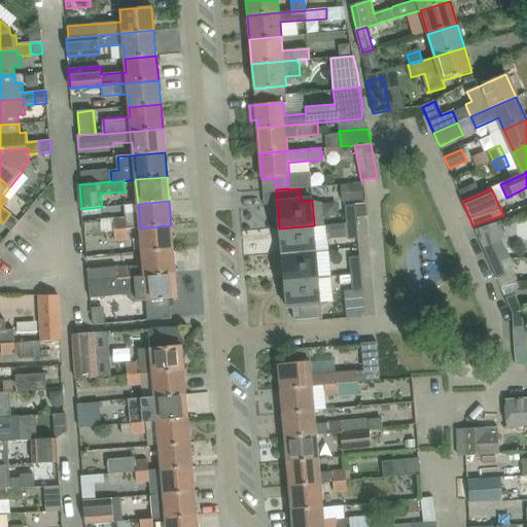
[(356,217),(366,217),(365,204),(345,206),(347,222),(357,221),(356,217)]
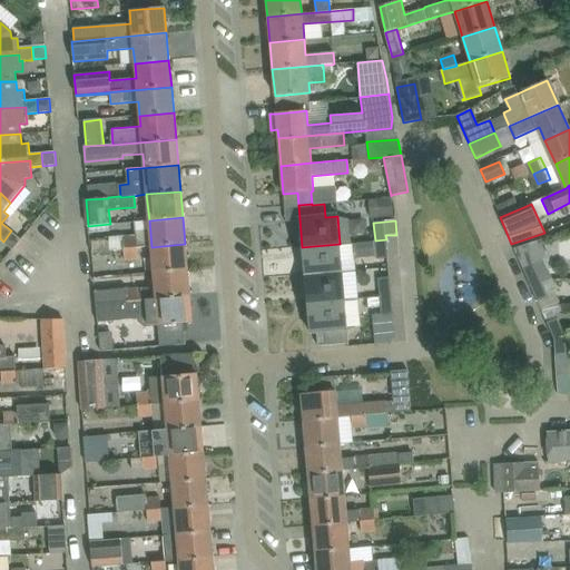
[(11,231),(3,242),(12,249),(21,239),(11,231)]
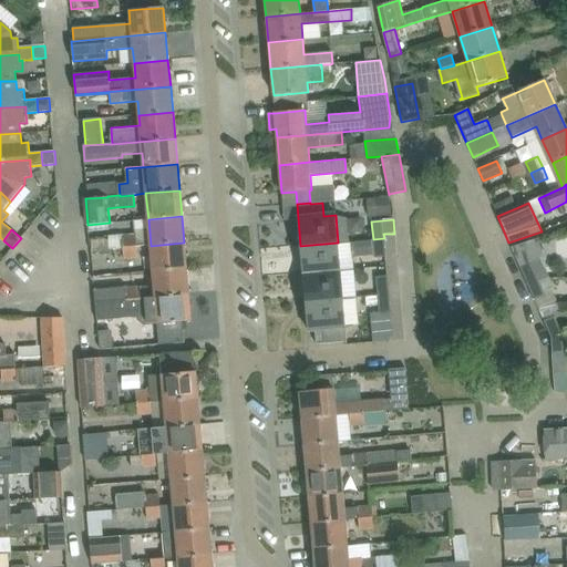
[(122,236),(123,248),(136,247),(135,235),(122,236)]
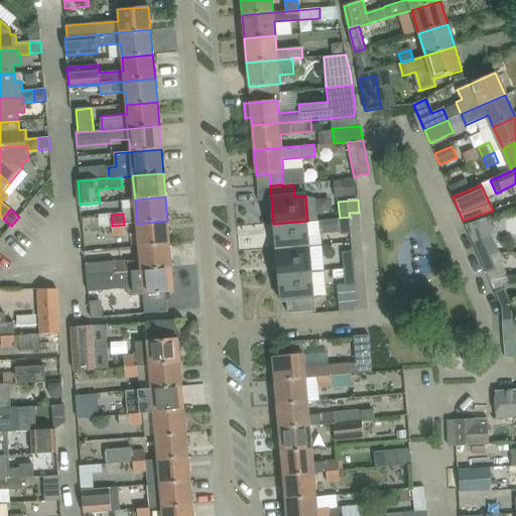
[(351,234),(350,217),(340,218),(339,218),(341,235),(351,234)]
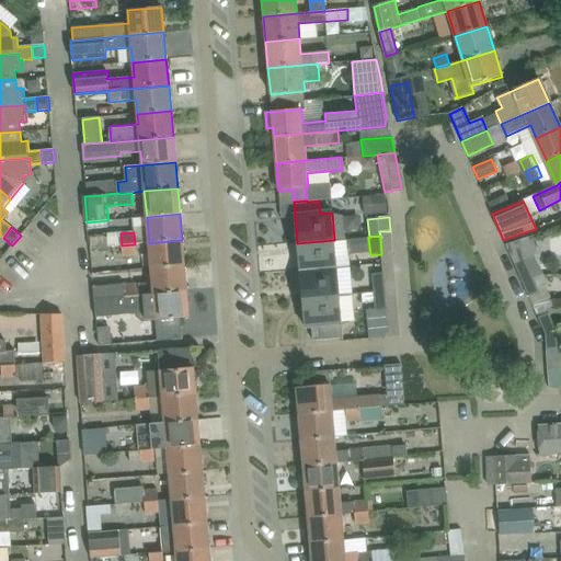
[(535,237),(506,247),(514,263),(534,254),(539,252),(535,237)]
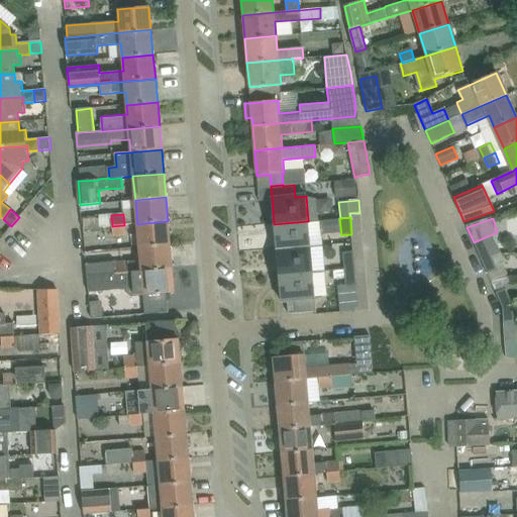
[(168,221),(137,224),(138,234),(139,247),(170,244),(168,221)]
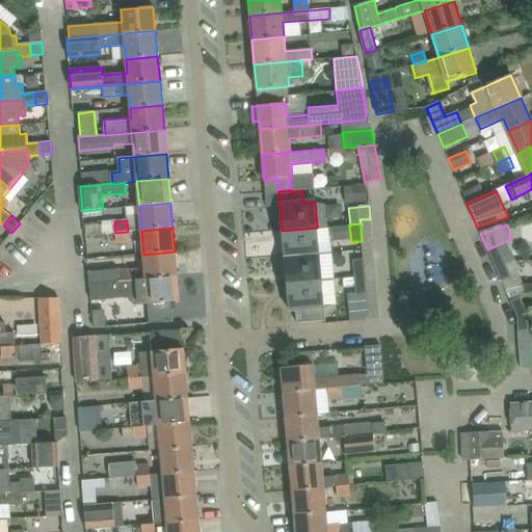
[(282,231),(284,258),(320,255),(317,228),(282,231)]
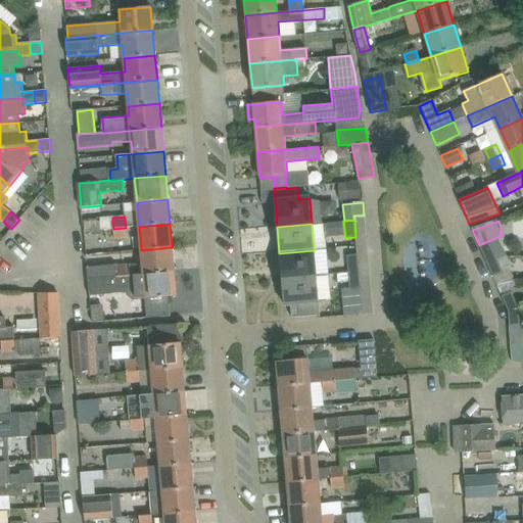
[(126,228),(113,229),(114,239),(127,237),(126,228)]
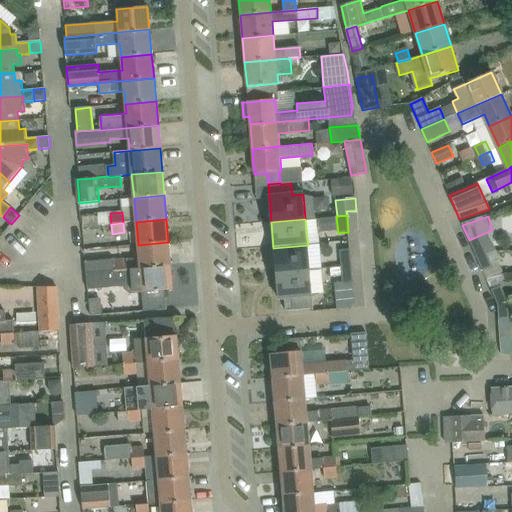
[(168,242),(138,245),(139,257),(114,260),(114,259),(85,261),(86,273),(170,266),(168,242)]
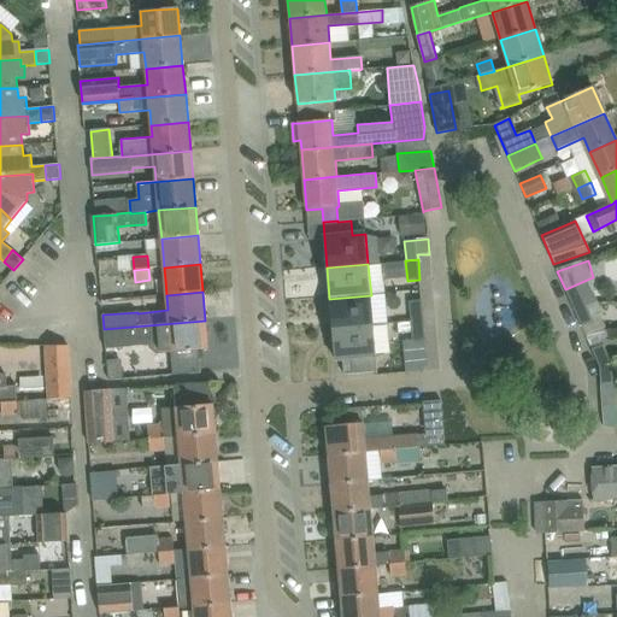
[(329,299),(333,329),(374,325),(371,295),(329,299)]
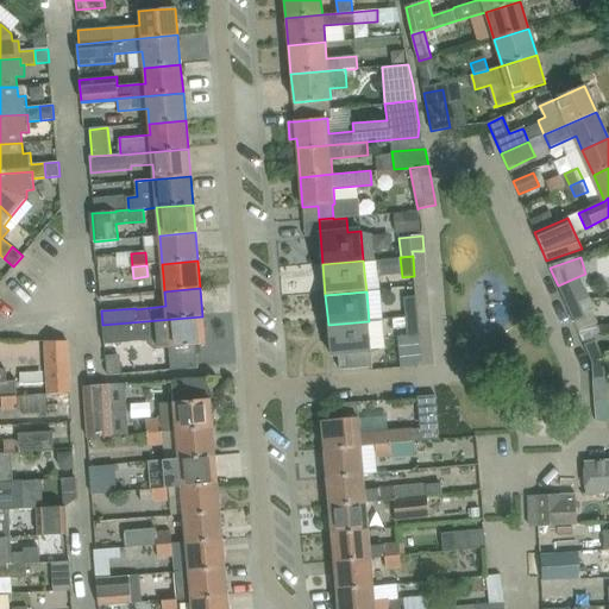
[(405,297),(406,318),(418,316),(416,296),(405,297)]
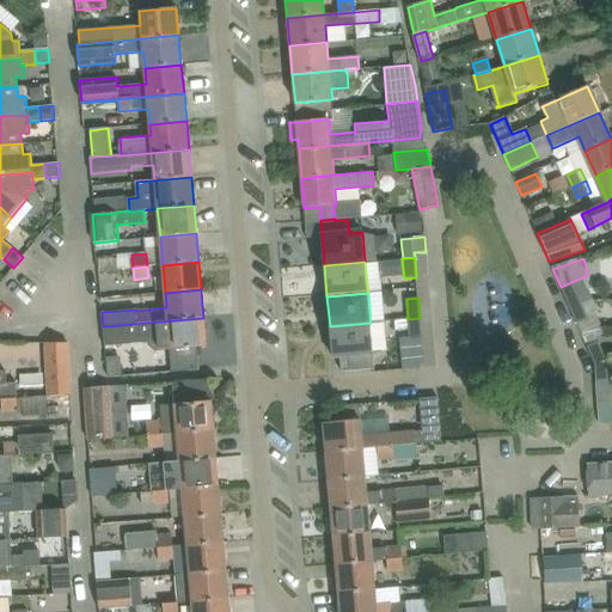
[(599,314),(593,300),(583,301),(569,307),(576,324),(599,314)]
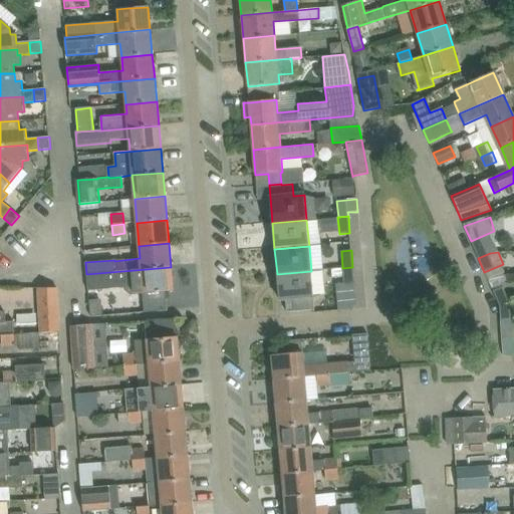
[(171,267),(86,274),(87,291),(123,288),(123,290),(130,295),(143,294),(144,313),(167,311),(165,292),(173,291),(171,267)]
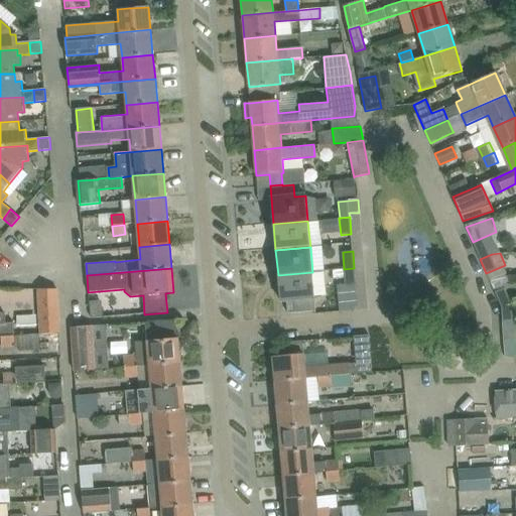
[(356,285),(354,268),(344,269),(346,286),(356,285)]
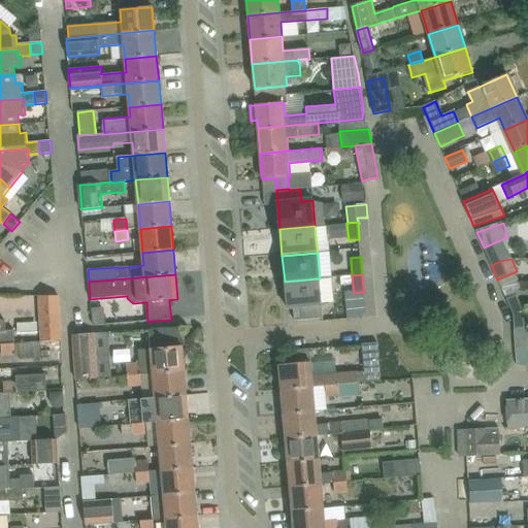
[(320,278),(285,282),(287,308),(293,307),(294,321),(323,319),(322,305),(320,285),(320,278)]
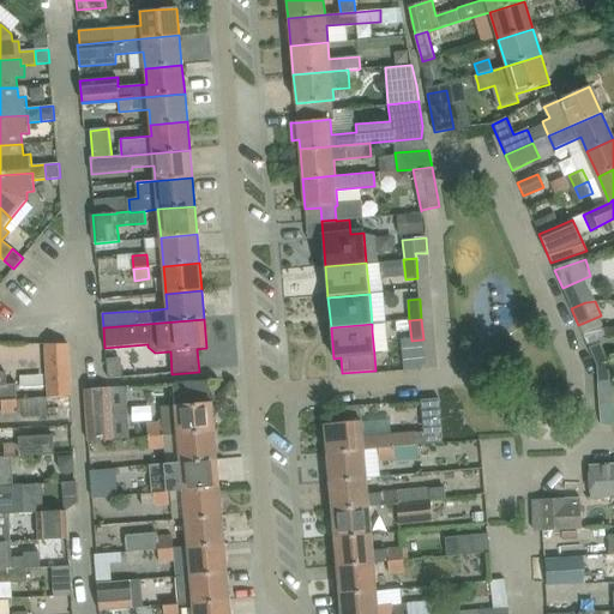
[(601,343),(589,348),(596,366),(608,362),(601,343)]
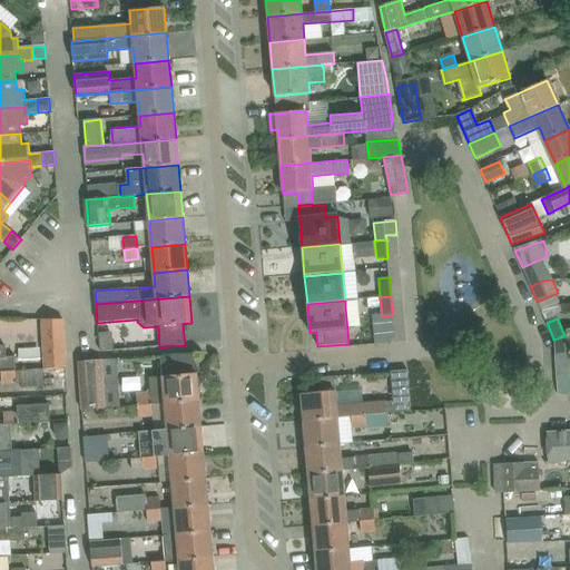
[(66,369),(62,320),(42,320),(46,370),(66,369)]
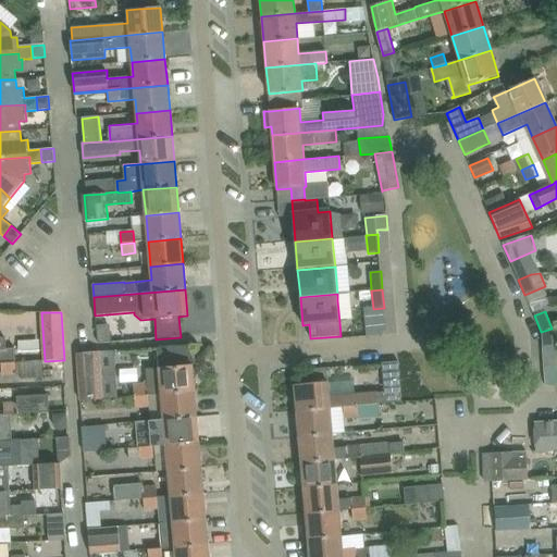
[(553,347),(552,329),(541,332),(542,348),(553,347)]
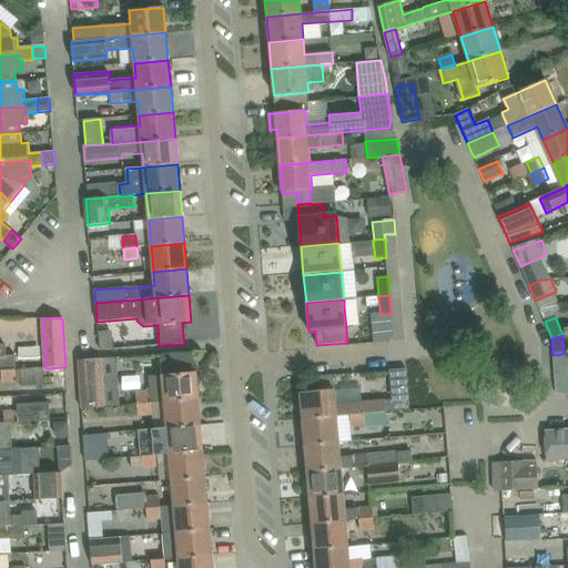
[(0,371),(1,371),(16,369),(14,355),(4,356),(4,344),(0,344),(0,371)]
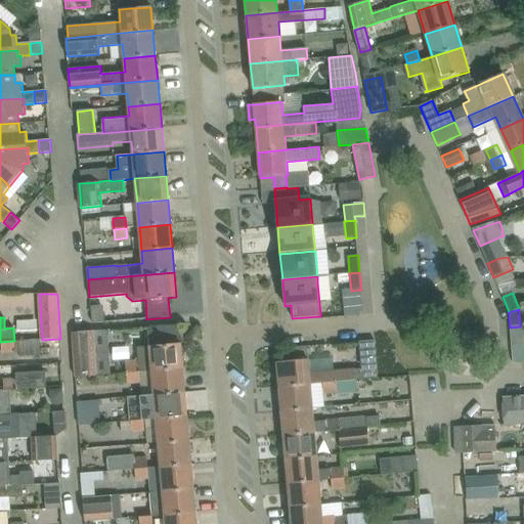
[(139,373),(151,372),(183,368),(180,344),(178,325),(165,326),(165,325),(150,328),(147,328),(149,346),(137,347),(138,360),(125,362),(126,374),(139,373)]
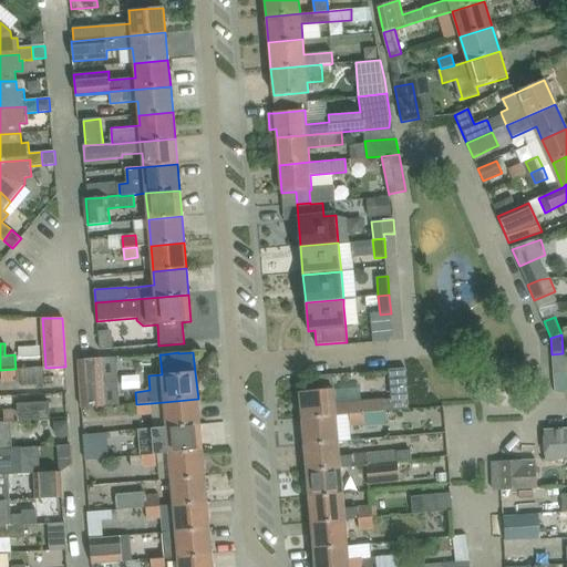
[(94,359),(80,360),(84,410),(107,408),(120,406),(117,378),(105,378),(103,359),(100,359),(94,359)]
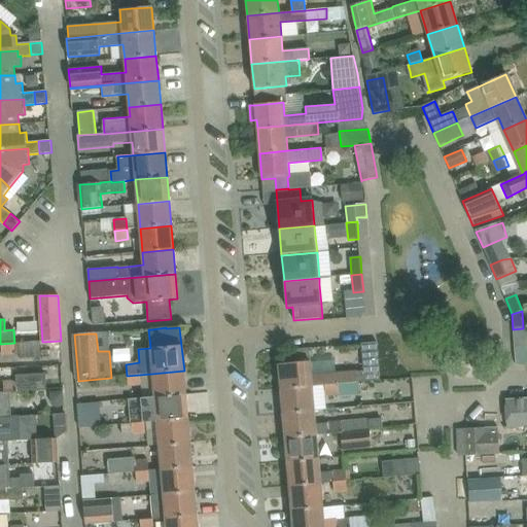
[(40,342),(14,343),(1,344),(1,354),(20,353),(20,358),(41,357),(40,342)]
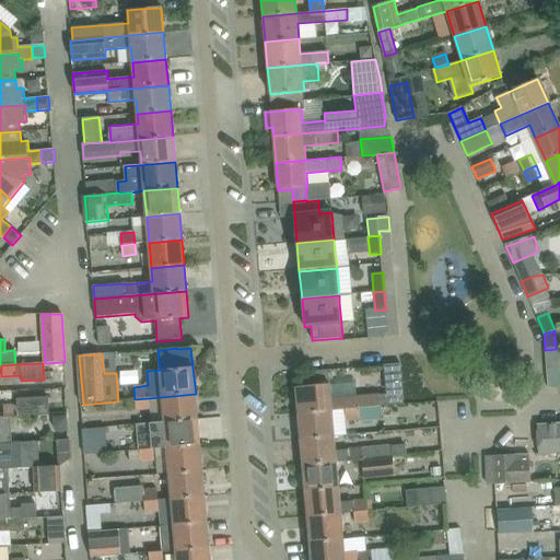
[(386,395),(372,396),(330,399),(328,371),(310,372),(311,386),(295,387),(298,413),(331,411),(345,410),(381,407),(404,405),(400,364),(384,365),(386,395)]
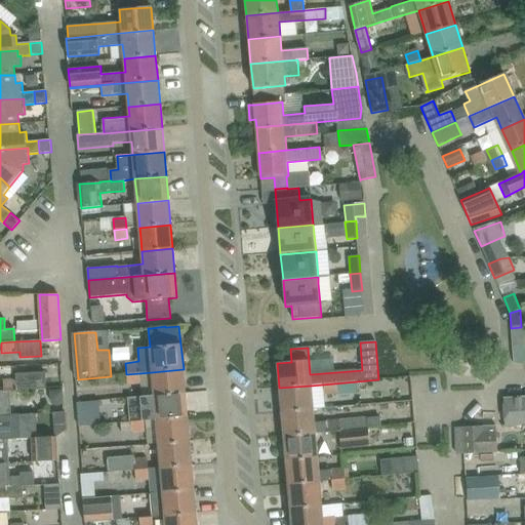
[(152,372),(154,396),(186,393),(184,369),(152,372)]
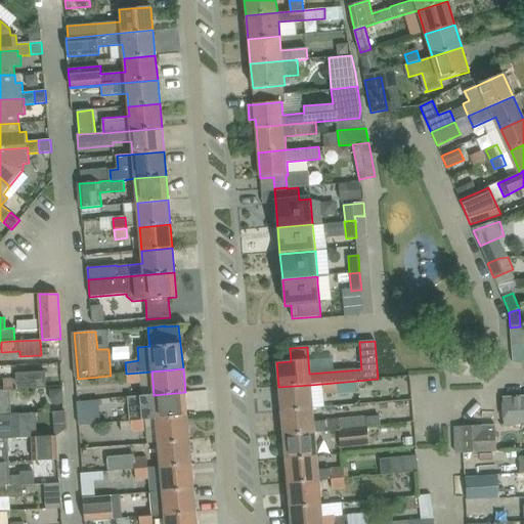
[(3,379),(3,391),(9,390),(46,388),(45,372),(15,374),(16,379),(3,379)]
